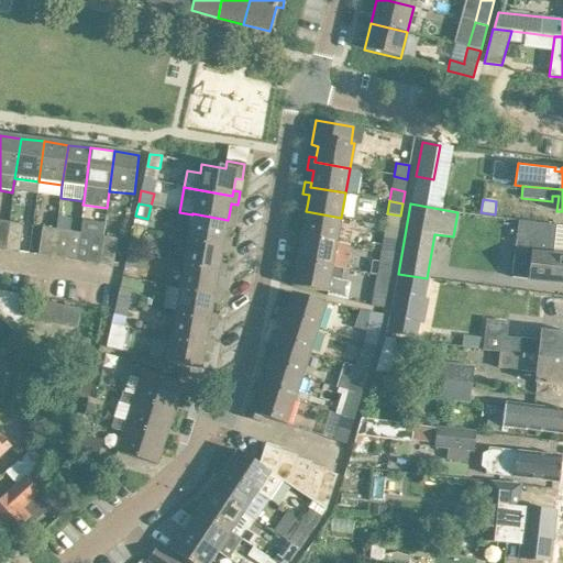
[(305,220),(302,232),(301,236),(337,243),(341,218),(306,211),(307,207),(300,206),(298,219),(305,220)]
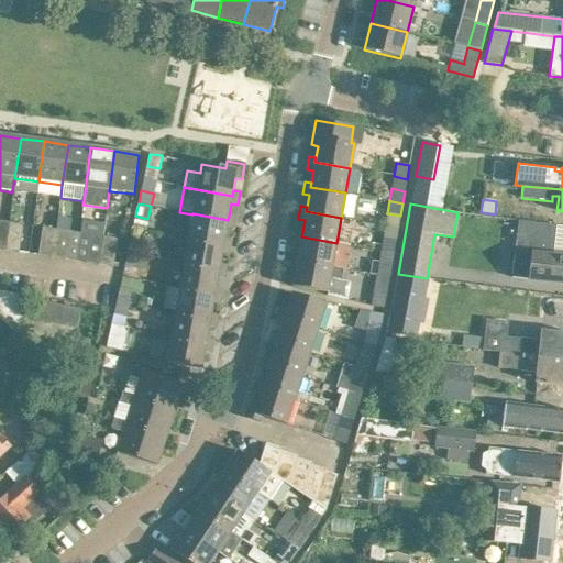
[(190,228),(188,239),(223,245),(224,240),(227,228),(233,230),(235,217),(229,216),(228,220),(192,213),(192,214),(179,212),(177,224),(190,228)]
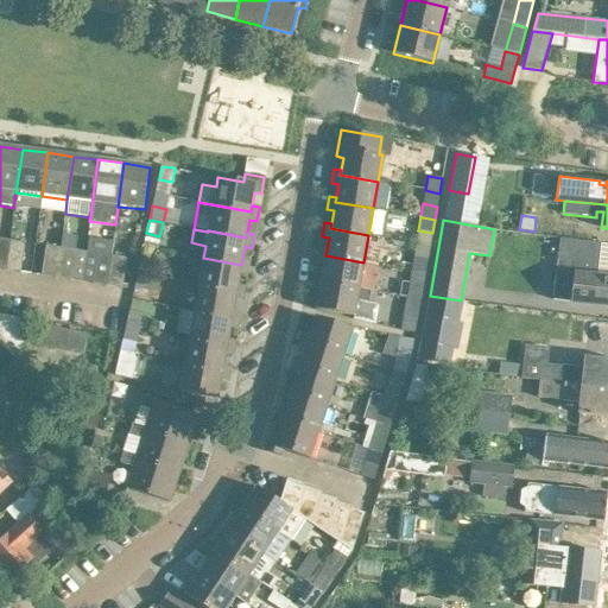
[(8,240),(5,271),(20,273),(25,242),(8,240)]
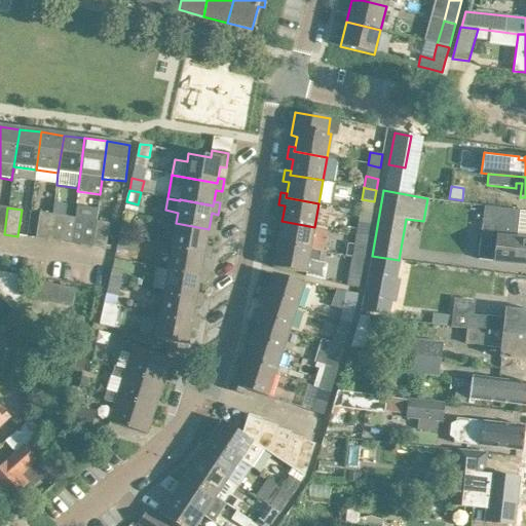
[(496,262),(523,265),(525,265),(525,240),(517,239),(520,211),(485,208),(482,237),(480,259),(496,261),(496,262)]
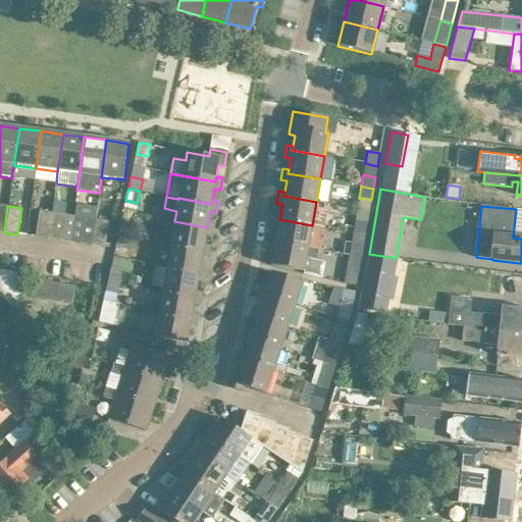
[(36,237),(48,239),(51,213),(40,211),(36,237)]
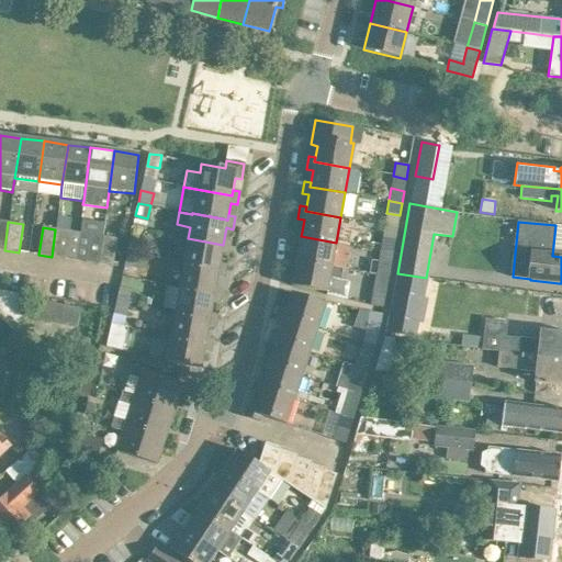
[(52,257),(65,259),(68,231),(55,229),(52,257)]
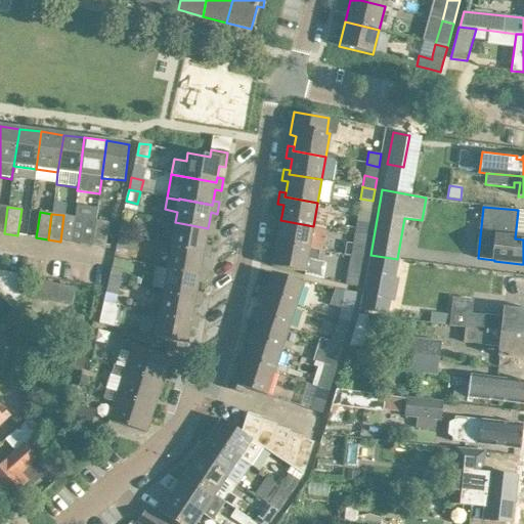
[(279,227),(277,238),(277,243),(309,249),(313,226),(280,220),(281,216),(275,214),(273,226),(279,227)]
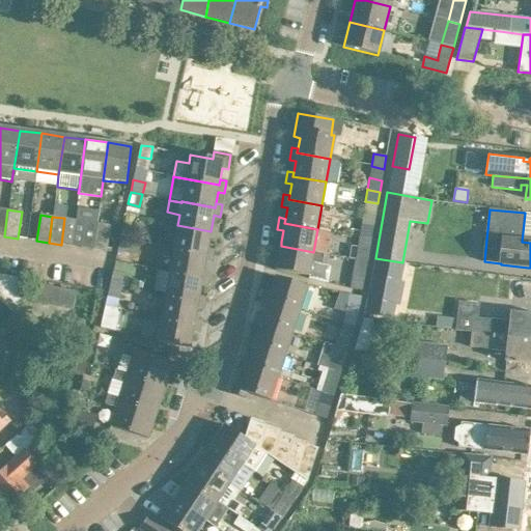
[(79,248),(92,250),(96,223),(82,221),(79,248)]
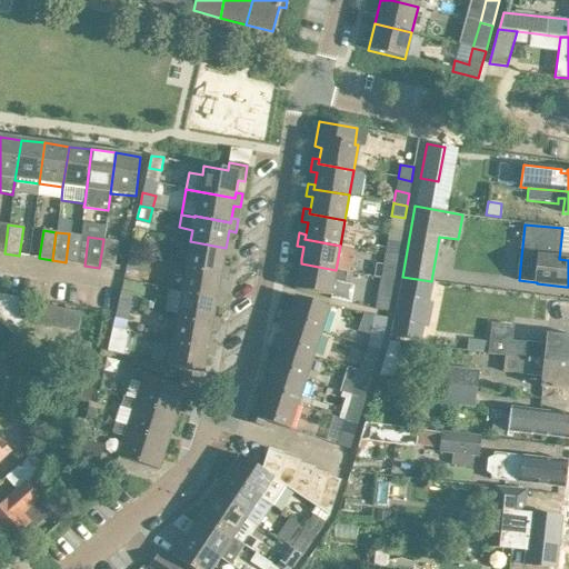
[(103,239),(99,268),(115,270),(119,241),(103,239)]
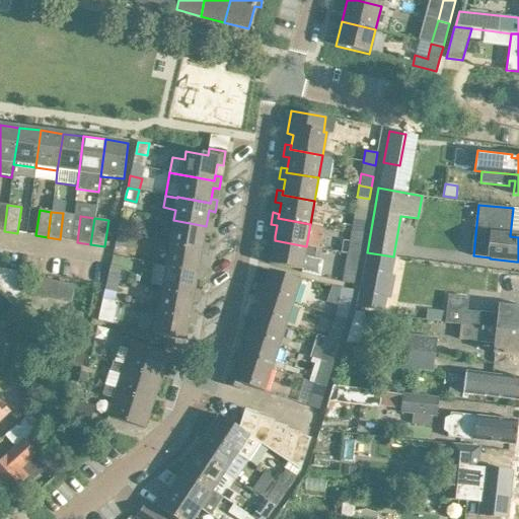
[(353,219),(351,230),(353,231),(363,232),(365,221),(353,219)]
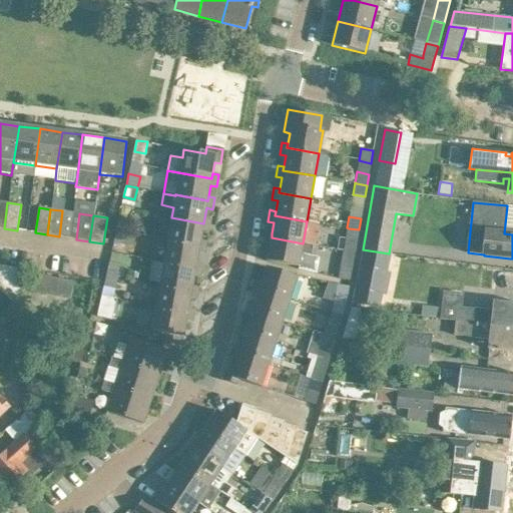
[(171,217),(167,239),(199,245),(200,240),(202,230),(208,231),(210,219),(204,218),(203,223),(171,217)]
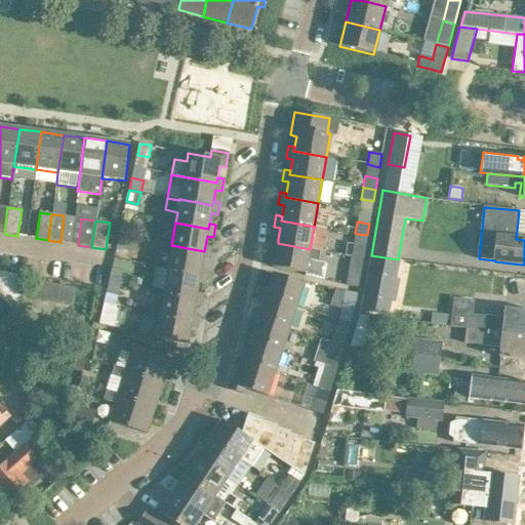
[(122,224),(119,235),(130,238),(133,227),(122,224)]
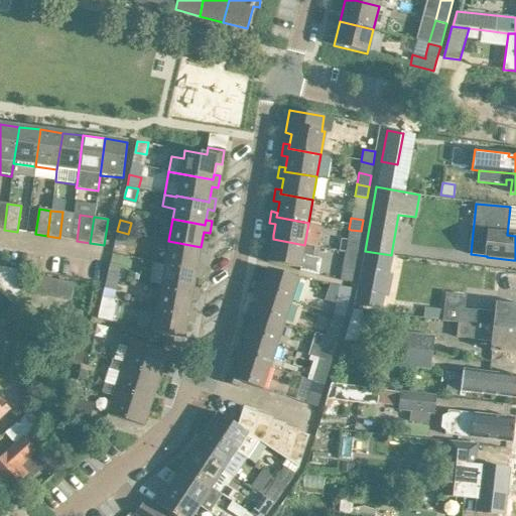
[(349,229),(347,241),(359,243),(361,231),(351,230),(349,229)]
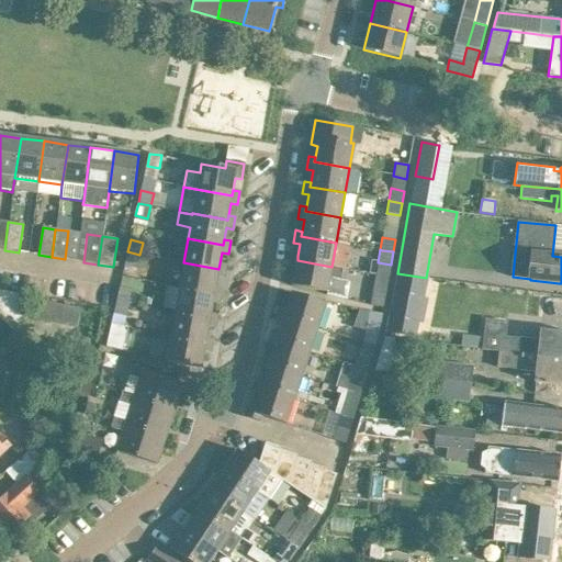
[(139,255),(127,251),(125,265),(137,267),(139,255)]
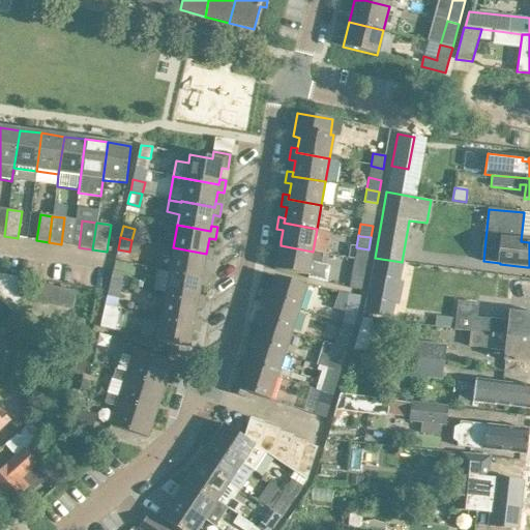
[(281,245),(281,241),(274,240),(272,253),(278,254),(275,270),(308,275),(311,262),(318,264),(319,265),(322,263),(322,262),(323,253),(313,252),(281,245)]
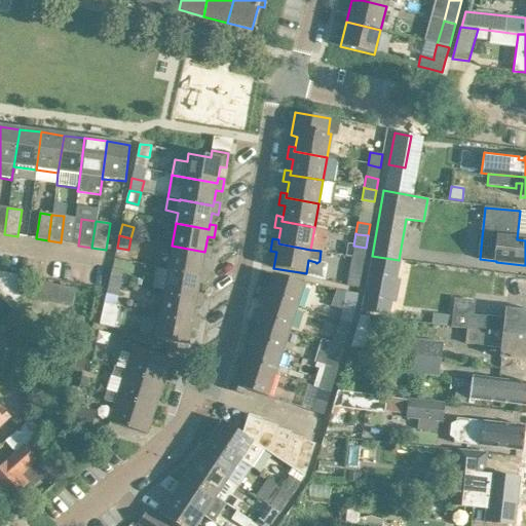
[(172,246),(167,269),(200,275),(201,270),(203,260),(210,261),(212,249),(205,247),(204,252),(172,246)]
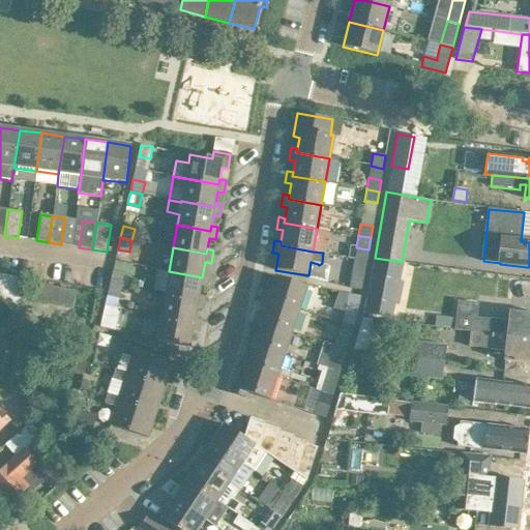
[(376,259),(364,313),(391,318),(394,304),(399,304),(403,283),(399,282),(403,263),(376,259)]
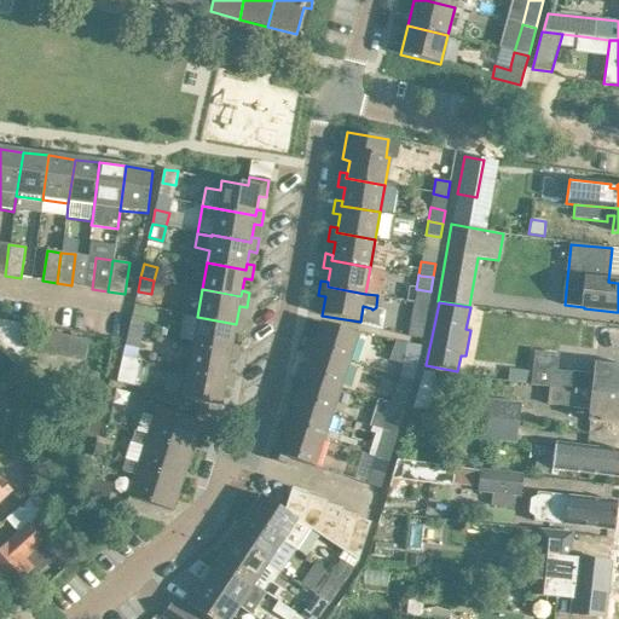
[(131,317),(128,333),(143,334),(145,319),(131,317)]
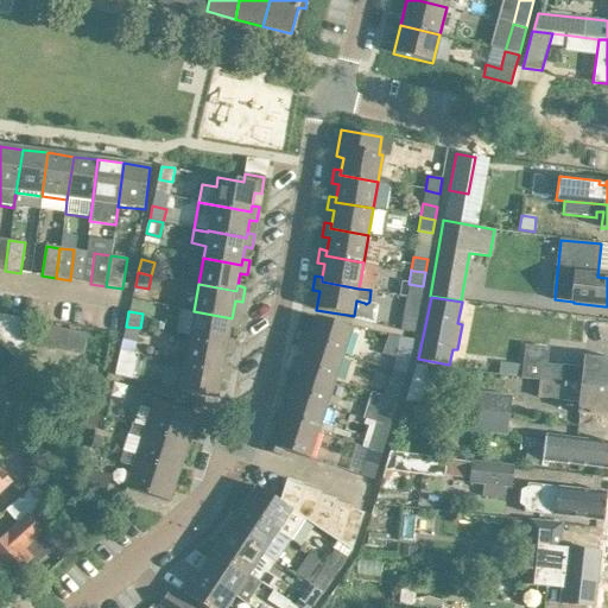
[(194,311),(190,337),(227,344),(228,340),(230,327),(238,328),(240,314),(233,312),(232,318),(194,311)]
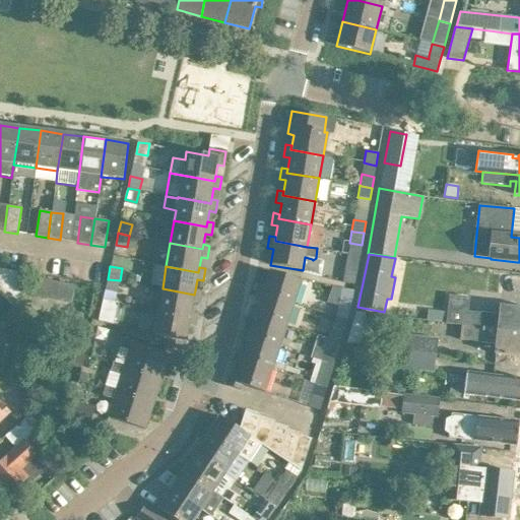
[(356,270),(345,268),(342,282),(354,284),(356,270)]
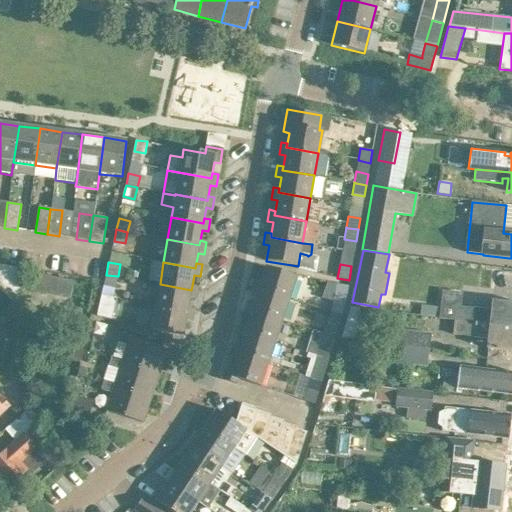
[(251,292),(257,294),(259,289),(289,299),(296,277),(266,267),(261,282),(255,281),(251,292)]
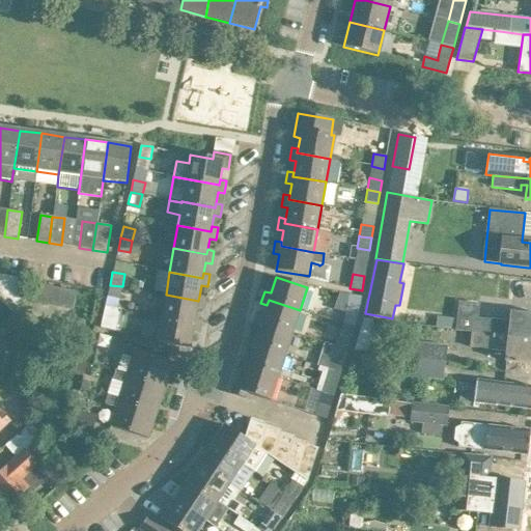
[(36,282),(32,301),(72,308),(75,290),(36,282)]
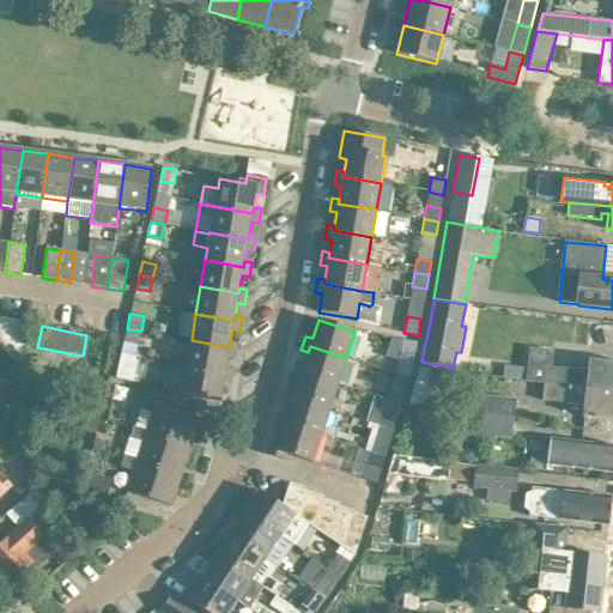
[(127,329),(123,344),(138,346),(140,332),(127,329)]
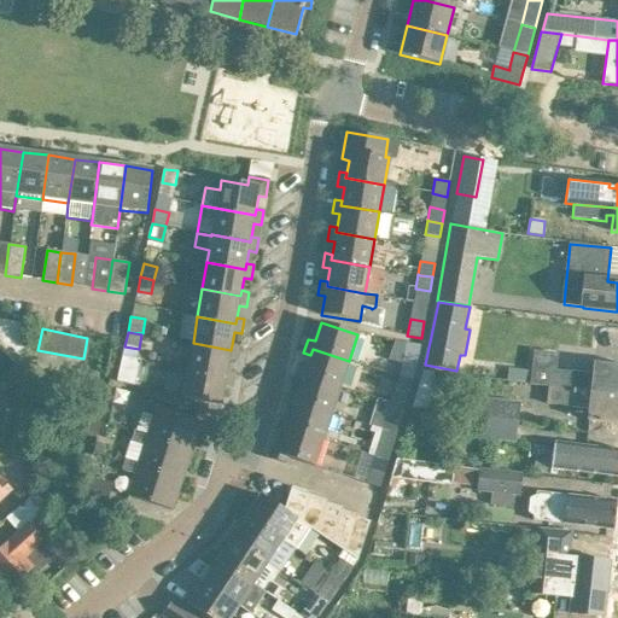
[(193,343),(188,371),(226,378),(227,372),(229,359),(237,361),(239,347),(232,345),(231,350),(193,343)]
